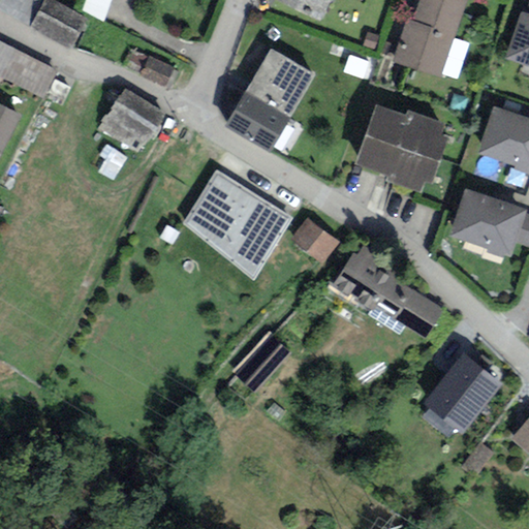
[(275,0),(320,22),(331,0),(348,0),(358,3),(359,0),(275,0)]
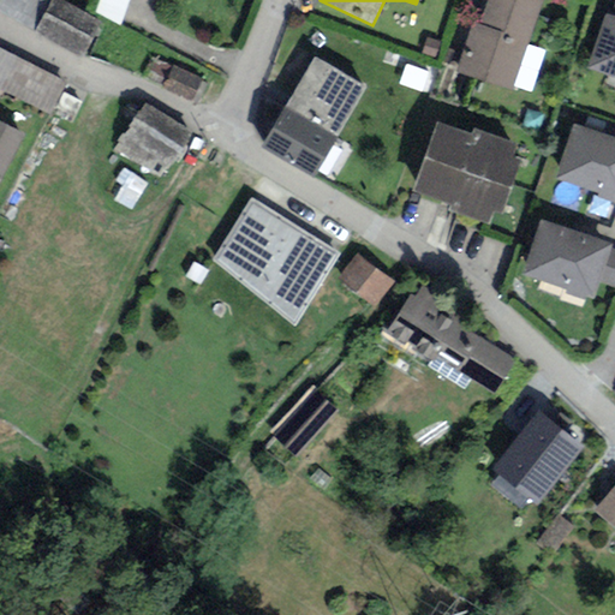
[(461,71),(509,87),(539,0),(491,0),(483,27),(478,24),(461,71)]
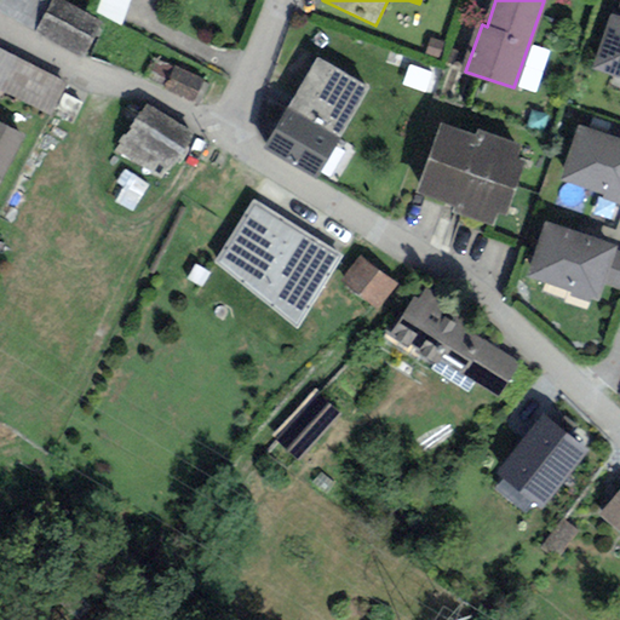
[(101,23),(55,1),(41,29),(87,51),(101,23)]
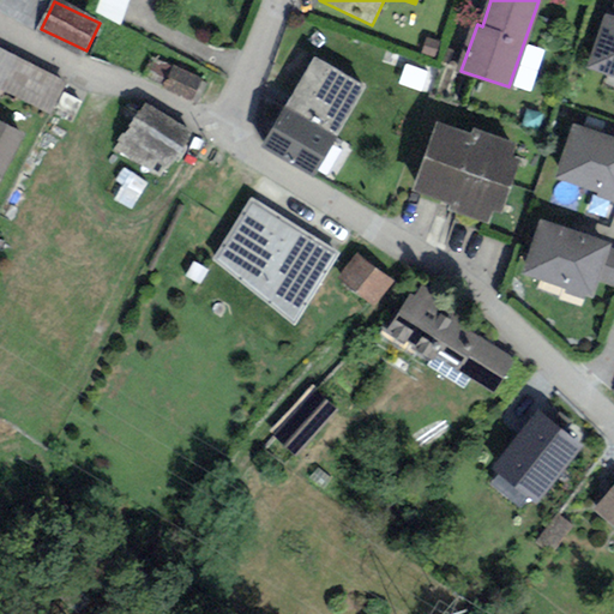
[(613,14),(607,12),(589,62),(613,71),(613,14)]
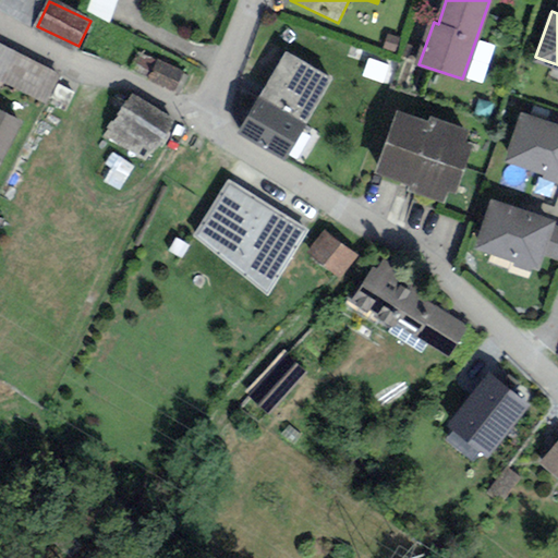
[(59,74),(0,44),(0,83),(44,105),(59,74)]
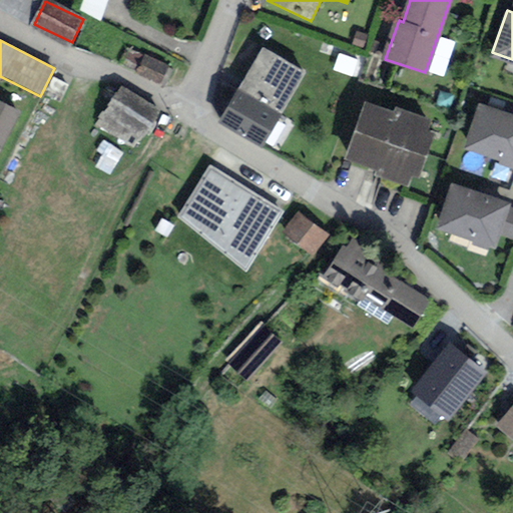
[(264,45),(220,118),(265,144),(278,121),(273,118),(302,67),(264,45)]
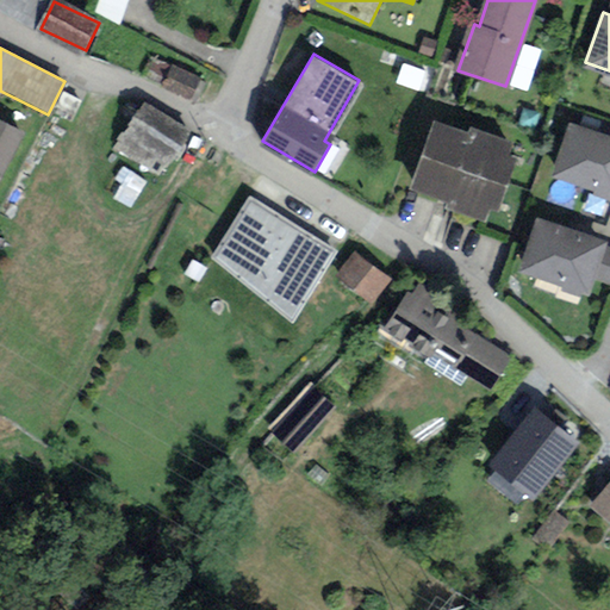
[(211,78),(167,56),(154,83),(198,105),(211,78)]
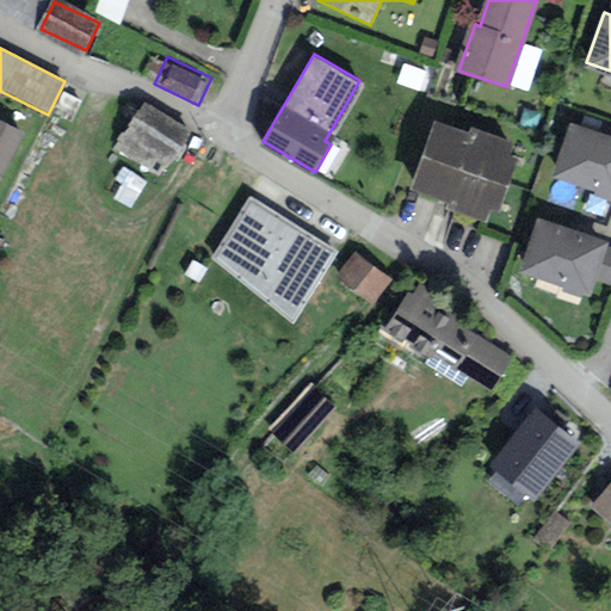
[(610,134),(573,119),(555,168),(610,189),(610,134)]
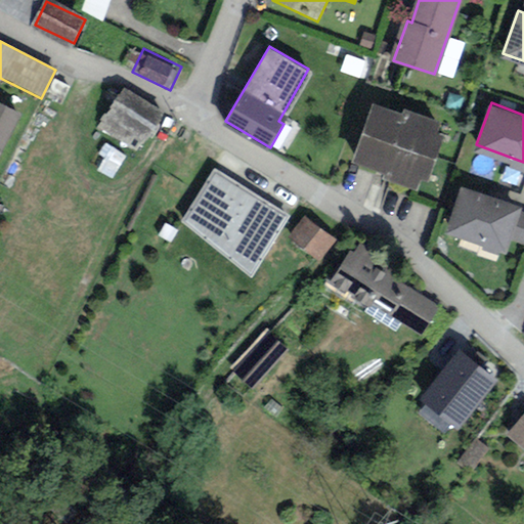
[(119,104),(103,130),(138,151),(154,126),(119,104)]
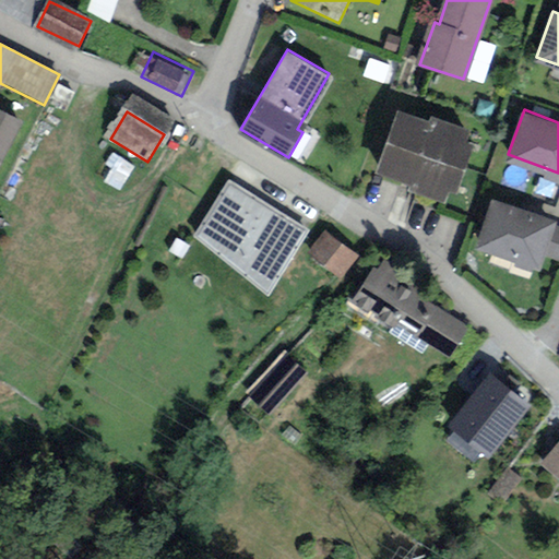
[(472,142),(406,118),(384,175),(450,200),(472,142)]
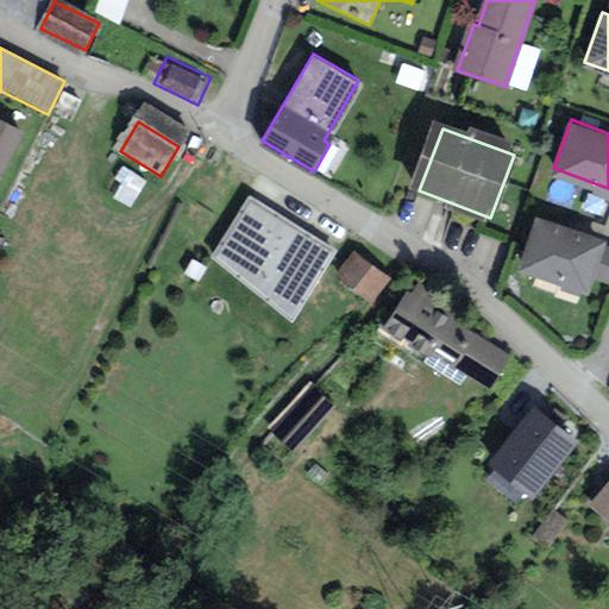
[(0,130),(0,190),(24,142),(0,130)]
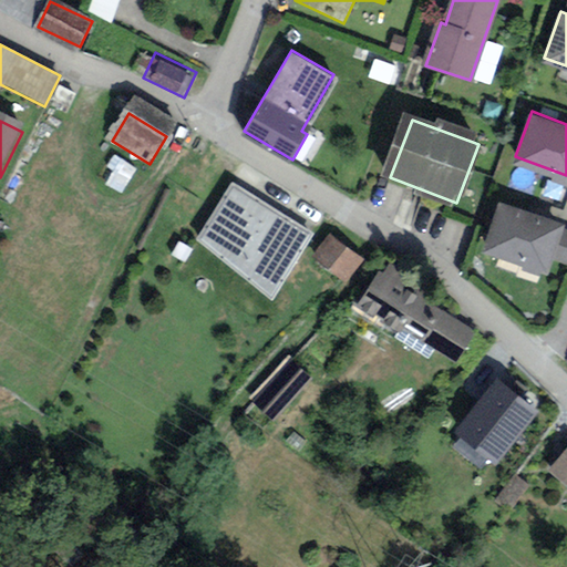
[(309,233),(232,182),(194,237),(271,289),(309,233)]
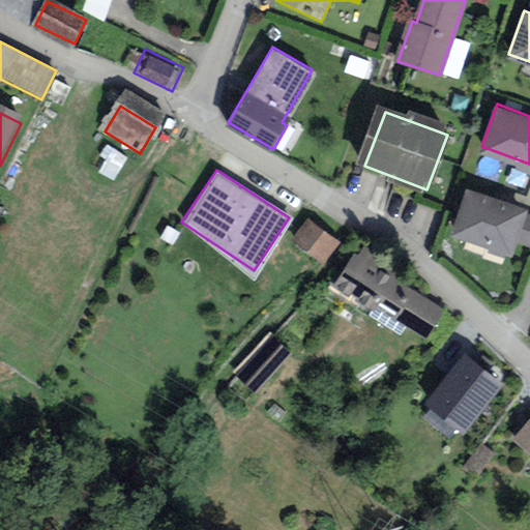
[(526,207),(468,188),(453,234),(510,253),(526,207)]
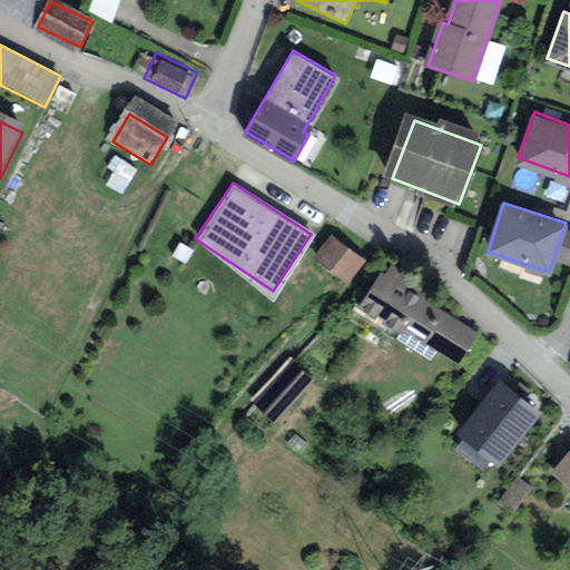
[(370,266),(332,242),(320,261),(356,286),(370,266)]
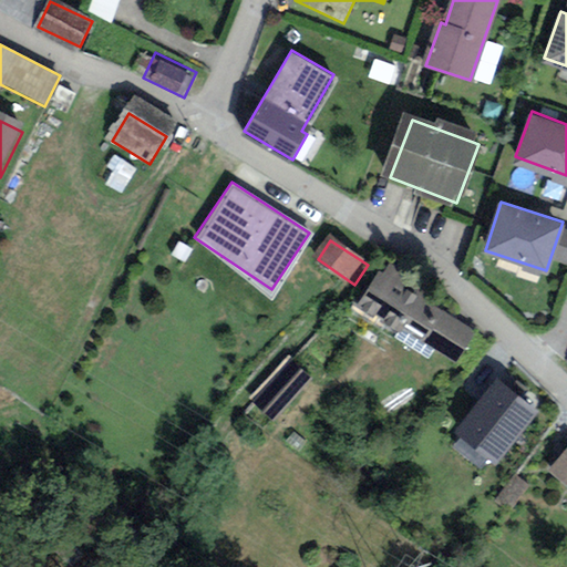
[(383,276),(364,307),(461,366),(480,334),(383,276)]
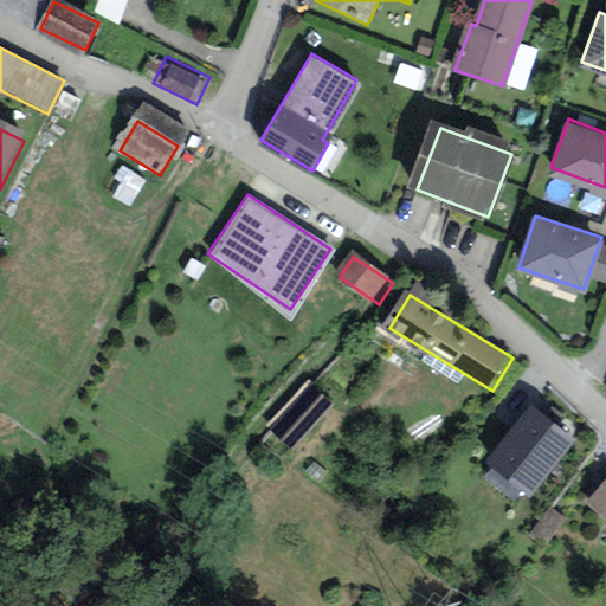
[(275,431),(296,450),(333,408),(313,391),(275,431)]
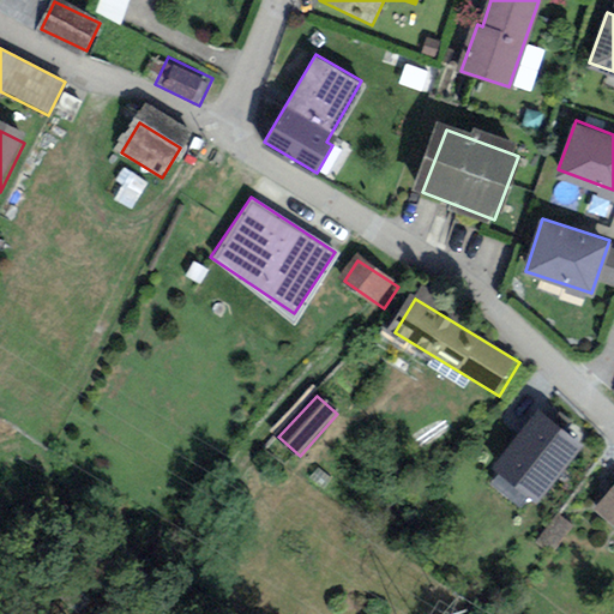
[(537,410),(491,468),(498,474),(489,486),(518,509),(528,497),(536,504),(583,446),(537,410)]
